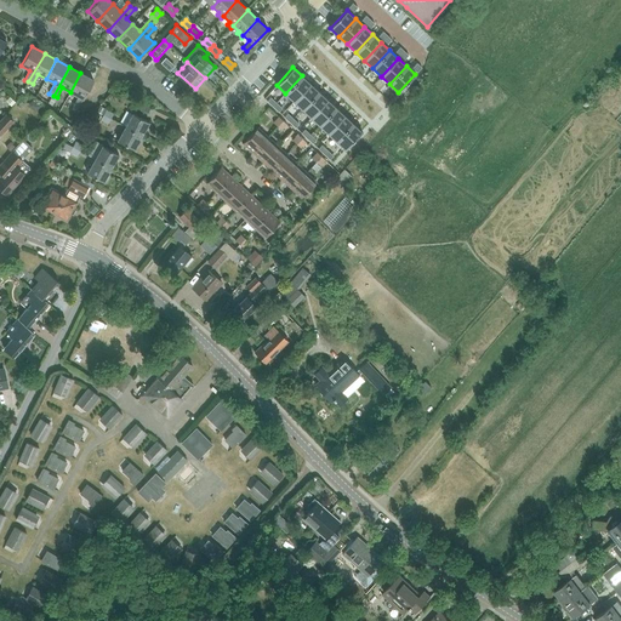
[(80,73),(70,92),(79,96),(73,107),(78,109),(79,106),(93,80),(80,73)]
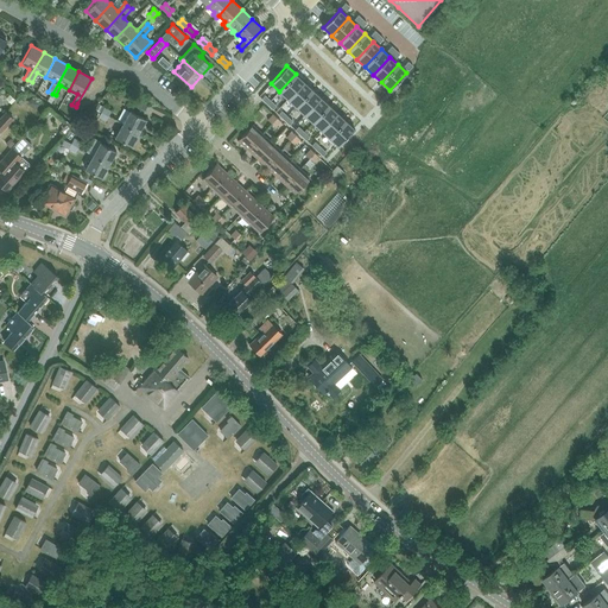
[(296,74),(279,92),(287,99),(304,82),(296,74)]
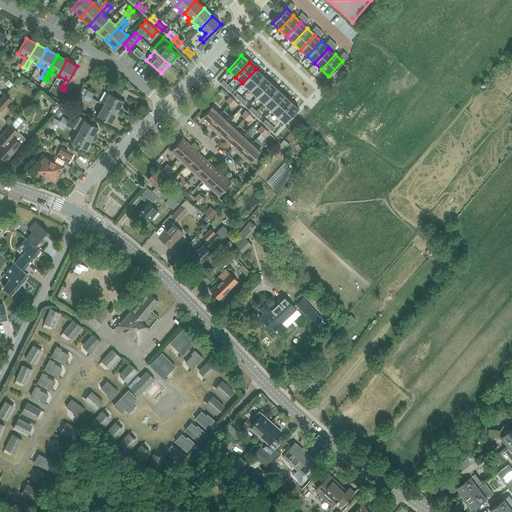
[(256,69),(242,83),(249,90),(263,75),(256,69)]
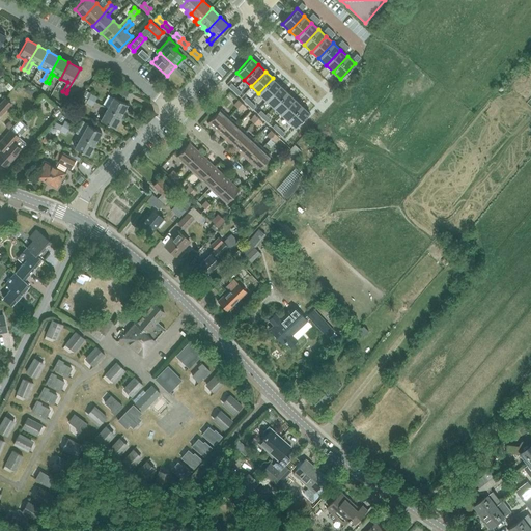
[(273,78),(258,93),(266,101),(280,85),(273,78)]
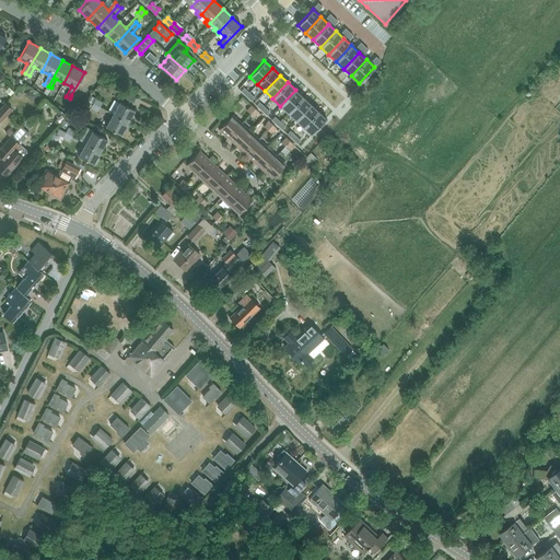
[(126,90),(125,92),(123,96),(133,102),(137,96),(126,90)]
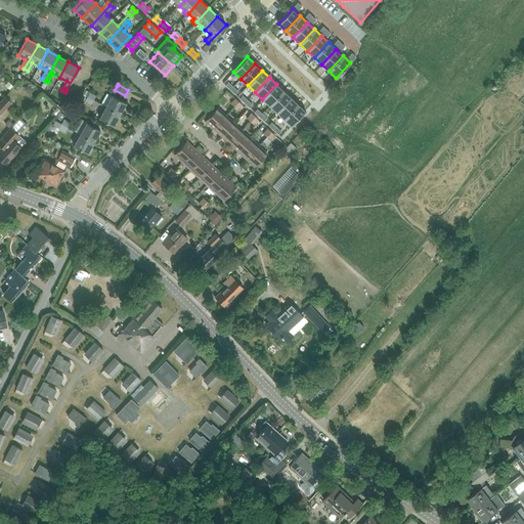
[(276,84),(262,99),(269,105),(284,90),(276,84)]
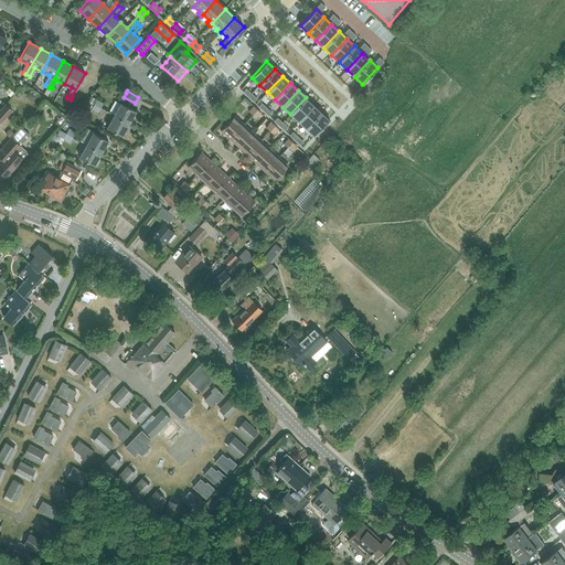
[(59,95),(54,103),(63,107),(67,100),(59,95)]
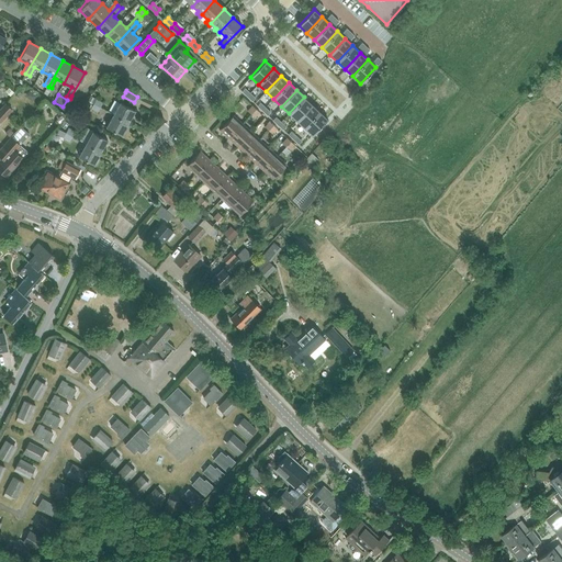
[(90,96),(88,100),(94,103),(100,107),(102,102),(97,99),(90,96)]
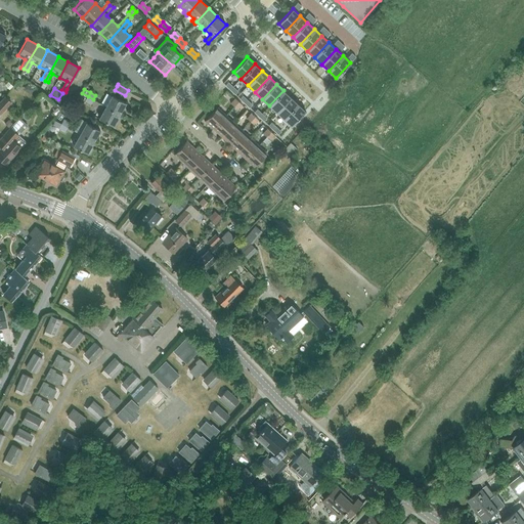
[(284,90),(269,105),(276,113),(291,97),(284,90)]
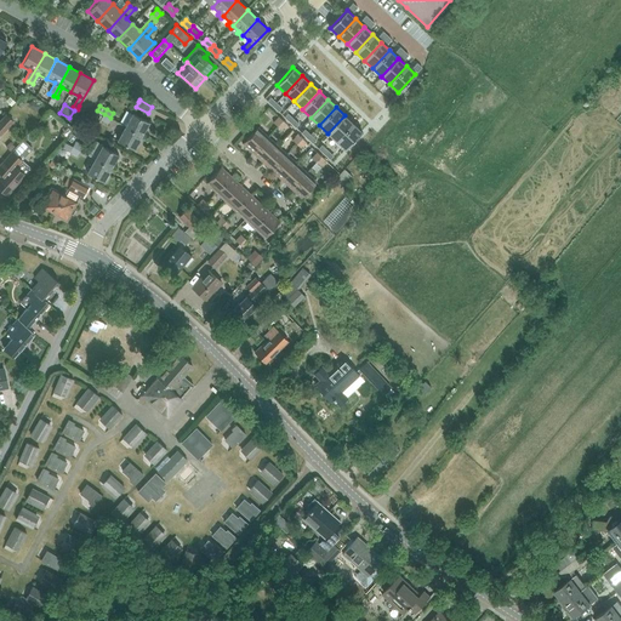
[(110,118),(104,114),(97,110),(95,115),(108,123),(110,118)]
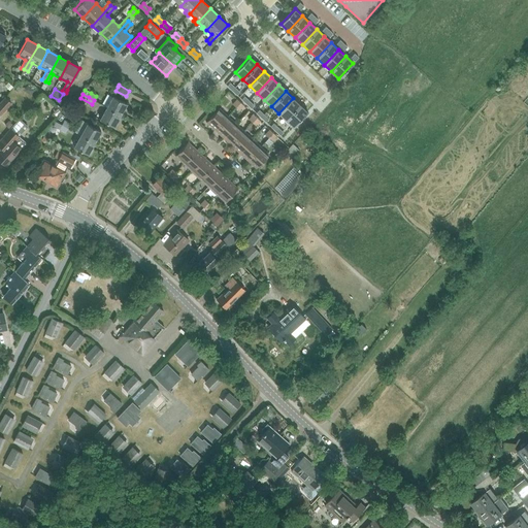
[(0,101),(0,114),(0,116),(11,102),(4,96),(0,101)]
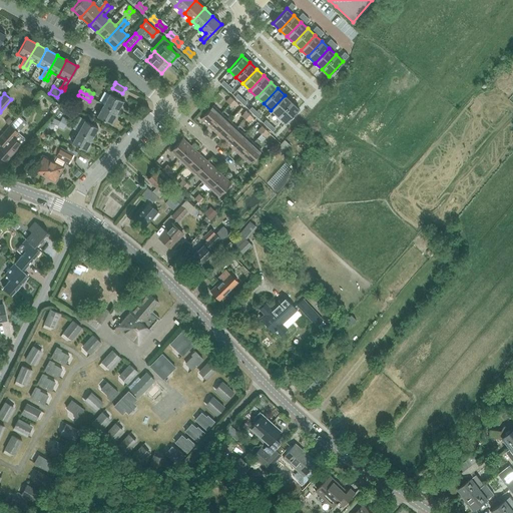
[(109,93),(103,104),(117,112),(123,100),(109,93)]
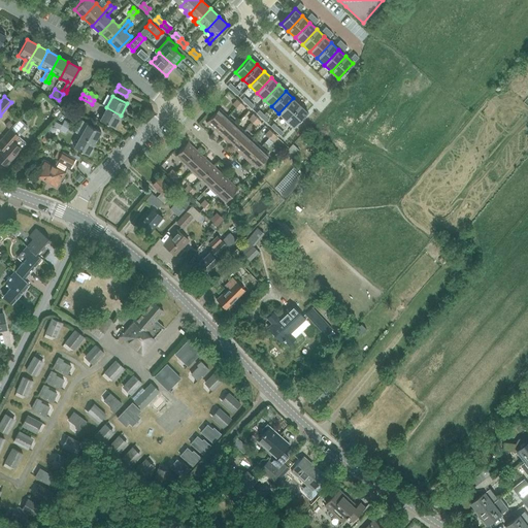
[(293,98),(278,113),(286,120),(300,105),(293,98)]
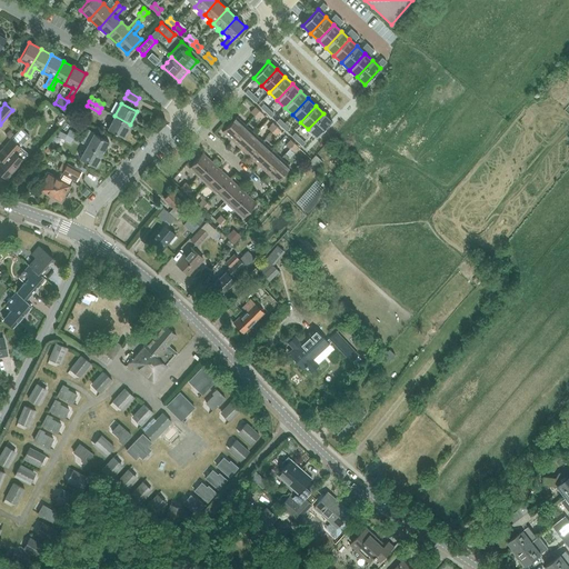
[(258,111),(253,117),(258,121),(263,116),(258,111)]
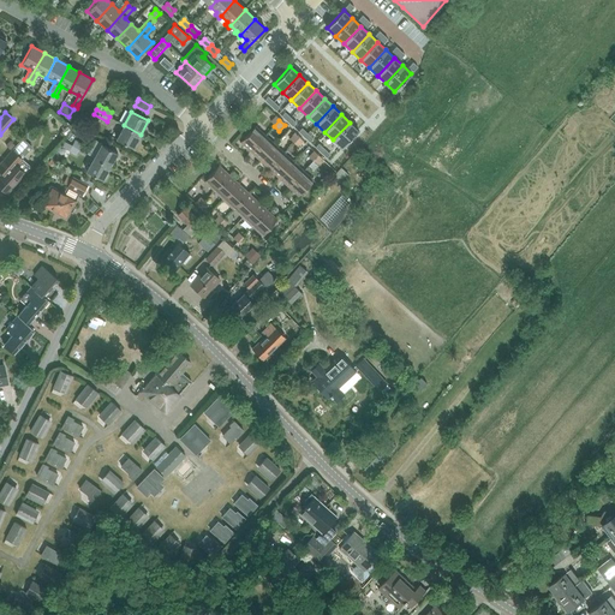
[(350,123),(333,139),(341,148),(358,130),(350,123)]
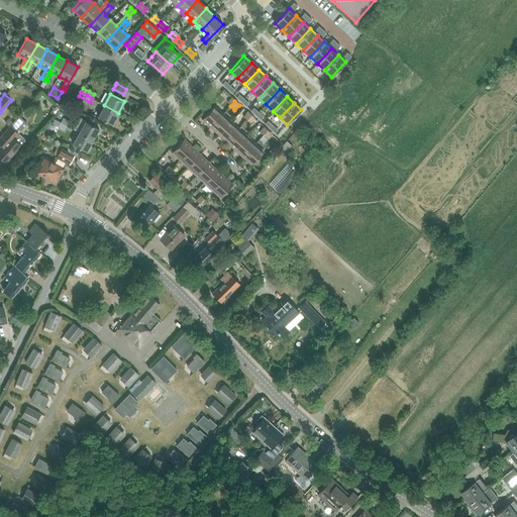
[(50,112),(54,115),(61,107),(59,105),(58,104),(50,112)]
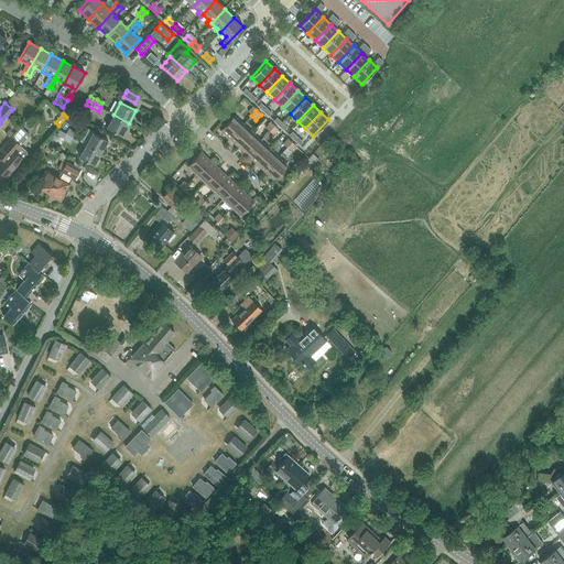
[(129,123),(114,115),(107,128),(121,136),(129,123)]
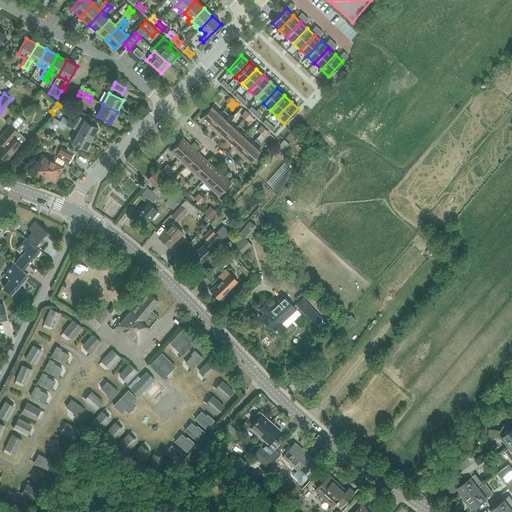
[(202,118),(210,125),(220,114),(213,106),(202,118)]
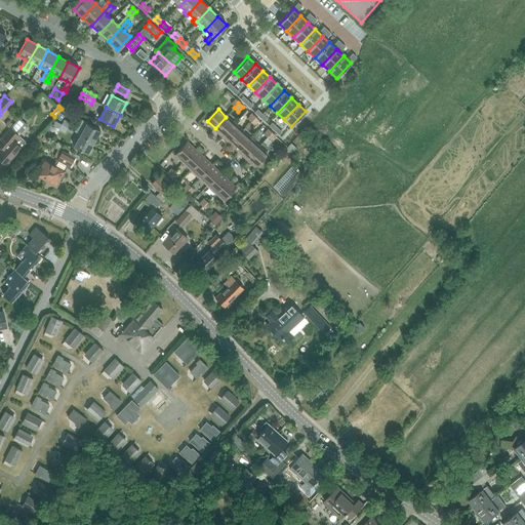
[(58,113),(54,120),(68,127),(71,122),(65,119),(66,117),(58,113)]
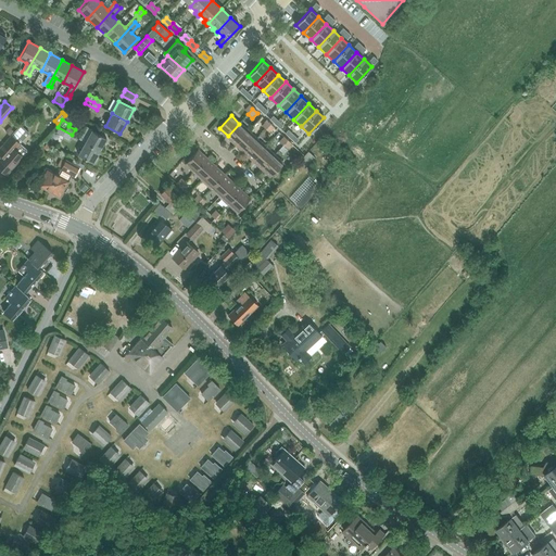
[(262,125),(265,128),(270,123),(266,119),(262,125)]
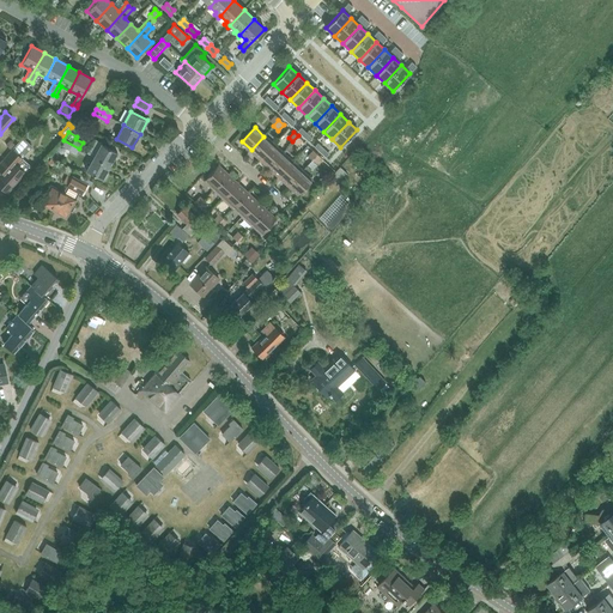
[(252,150),(260,159),(273,145),(263,137),(252,150)]
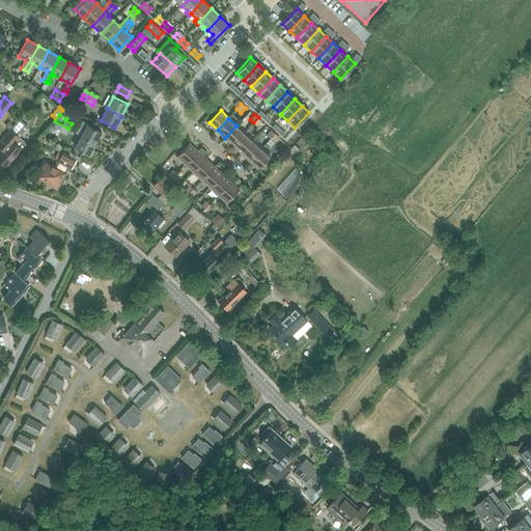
[(4,166),(6,167),(26,144),(17,136),(20,133),(21,134),(24,131),(24,127),(23,122),(20,119),(0,140),(0,146),(2,148),(0,150),(0,164),(2,166),(4,166)]
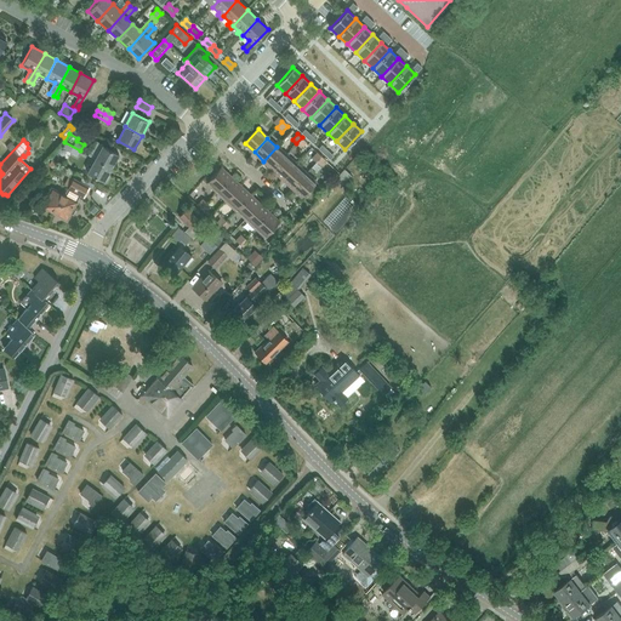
[(80,151),(64,142),(61,147),(77,155),(80,151)]
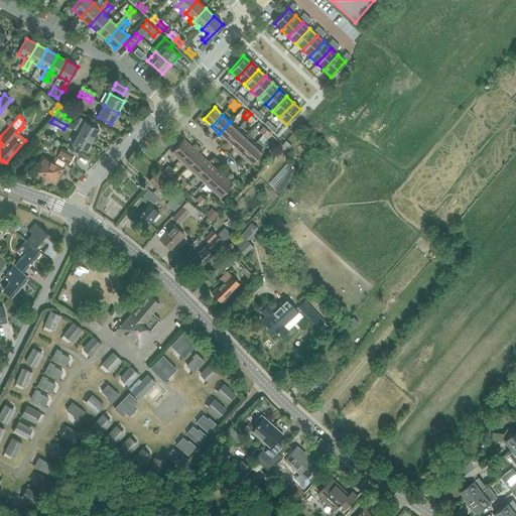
[(85,121),(79,132),(93,139),(99,128),(85,121)]
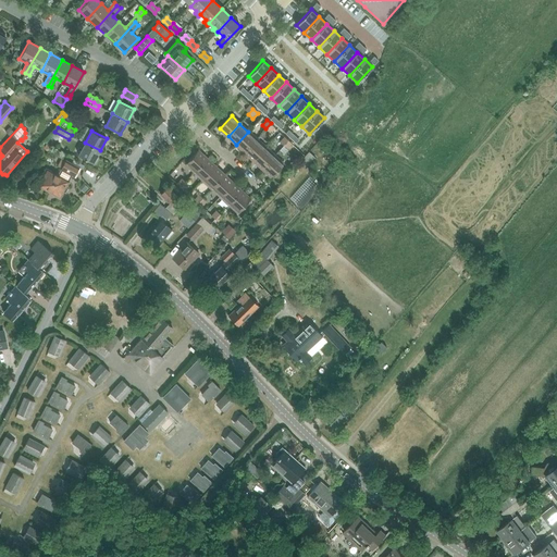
[(236,145),(245,152),(257,139),(248,132),(236,145)]
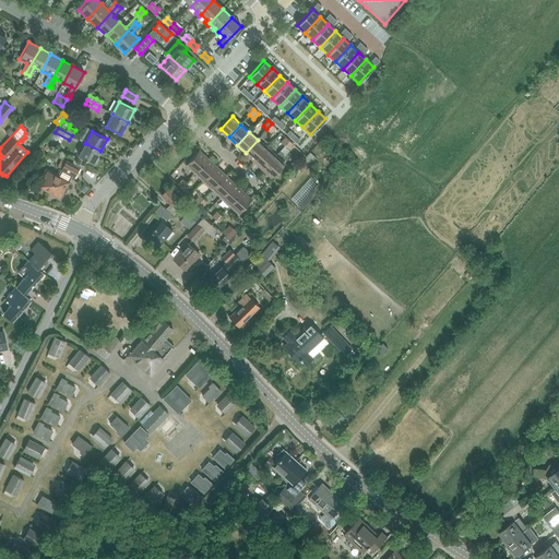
[(246,153),(254,161),(266,147),(258,140),(246,153)]
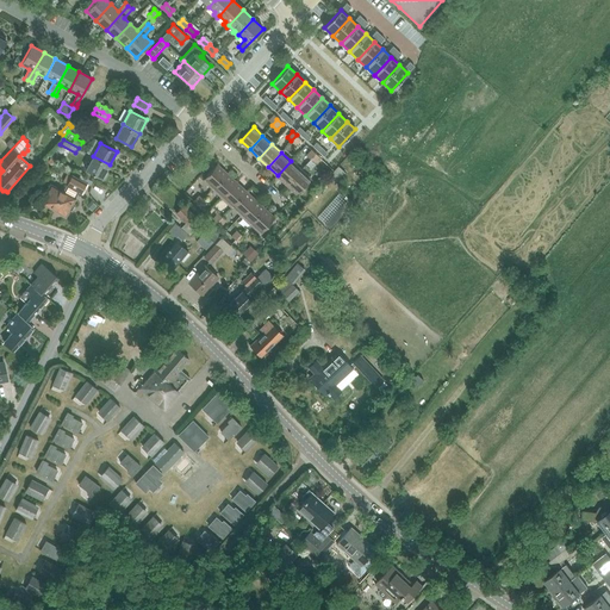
[(315,154),(309,160),(315,165),(319,159),(315,154)]
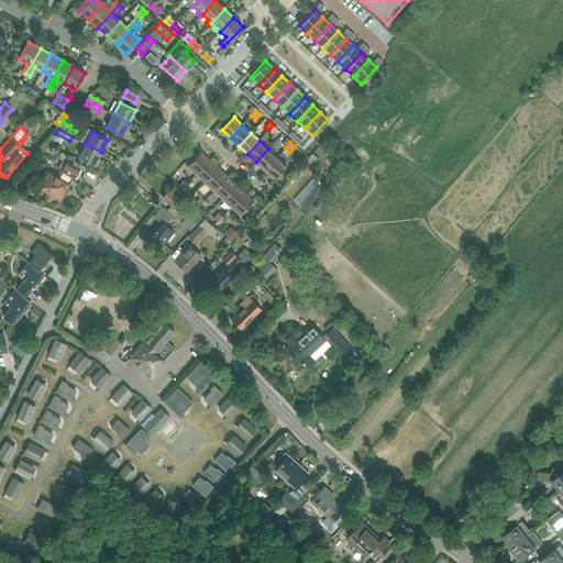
[(101,152),(86,144),(79,156),(94,165),(101,152)]
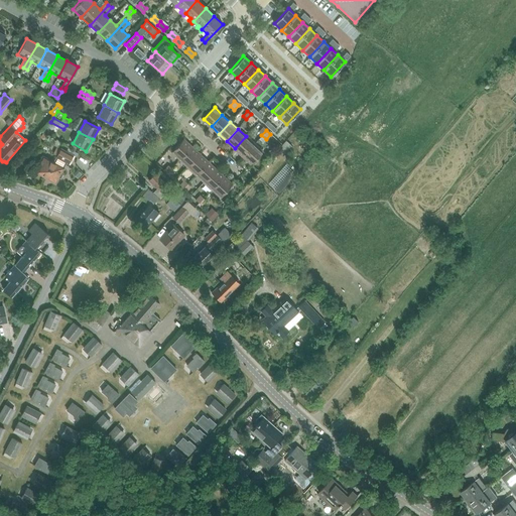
[(235,148),(243,155),(254,143),(246,136),(235,148)]
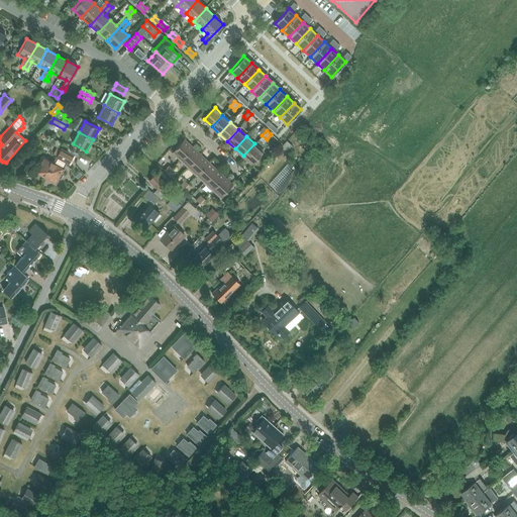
[(173,152),(181,160),(192,147),(184,140),(173,152)]
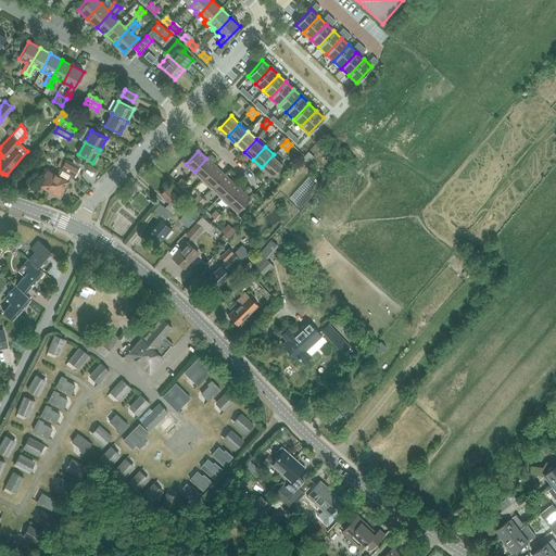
[(298,163),(304,169),(315,158),(308,152),(304,156),(298,163)]
